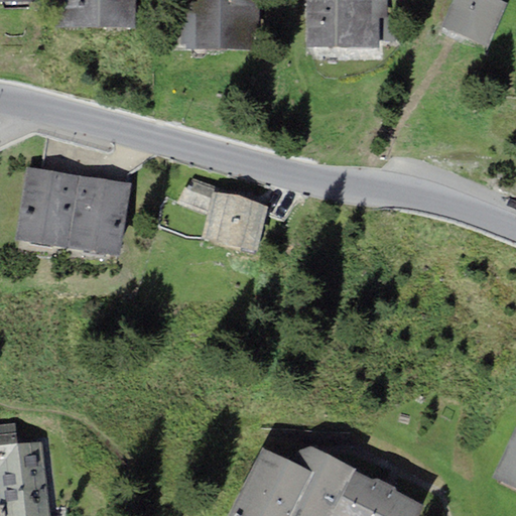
[(50,0),(50,26),(68,26),(68,0),(50,0)]
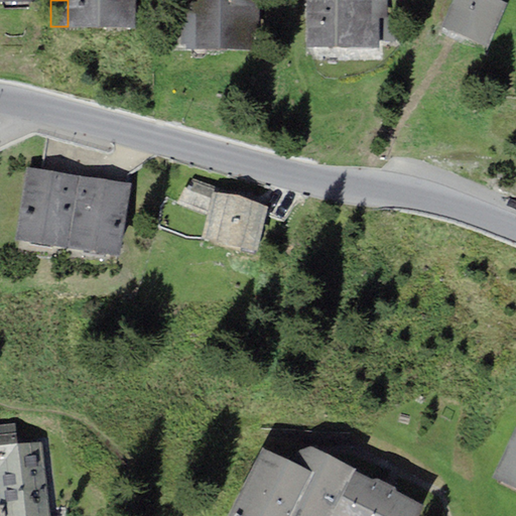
[(132,0),(68,0),(68,26),(132,26),(132,0)]
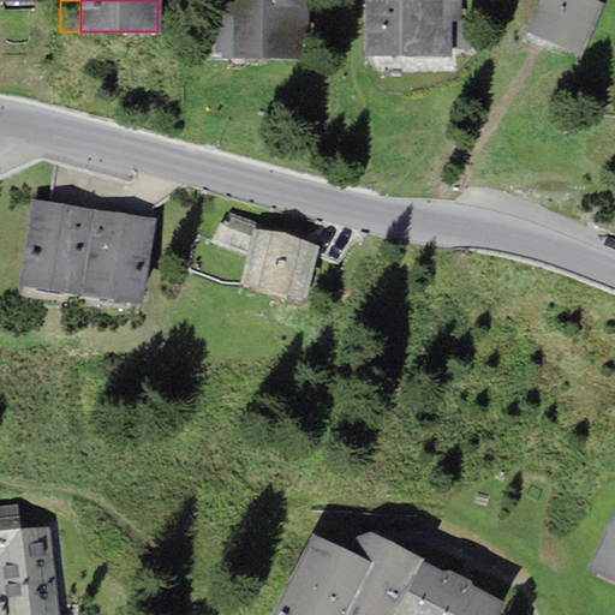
[(262,57),(262,0),(215,0),(215,55),(262,57)]
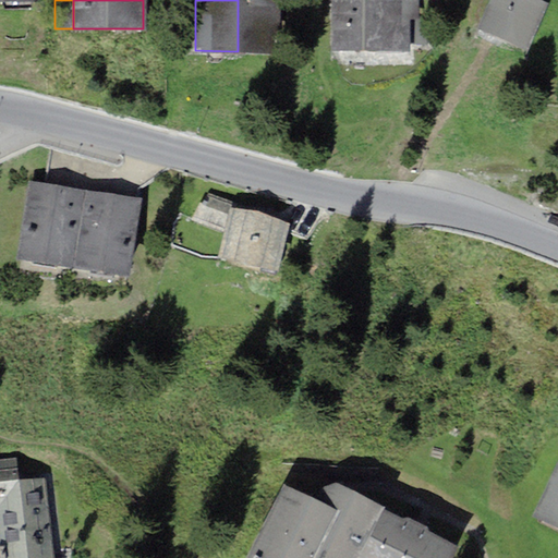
[(238,0),(238,51),(283,51),(283,0),(238,0)]
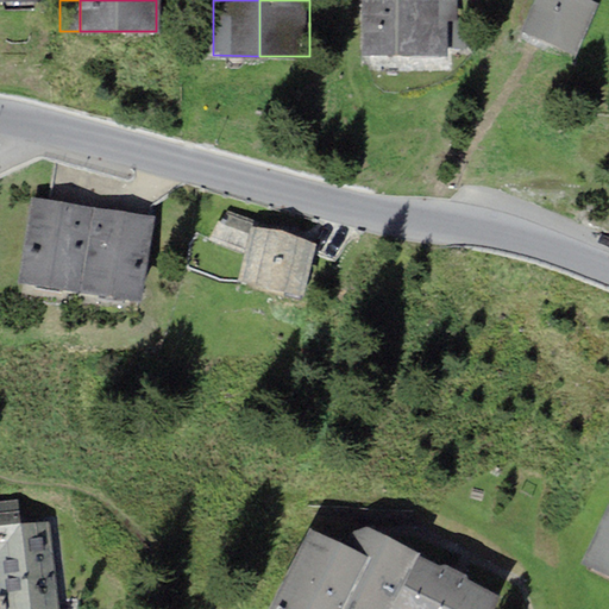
[(457,0),(362,0),(362,55),(447,56),(449,32),(457,32),(457,0)]
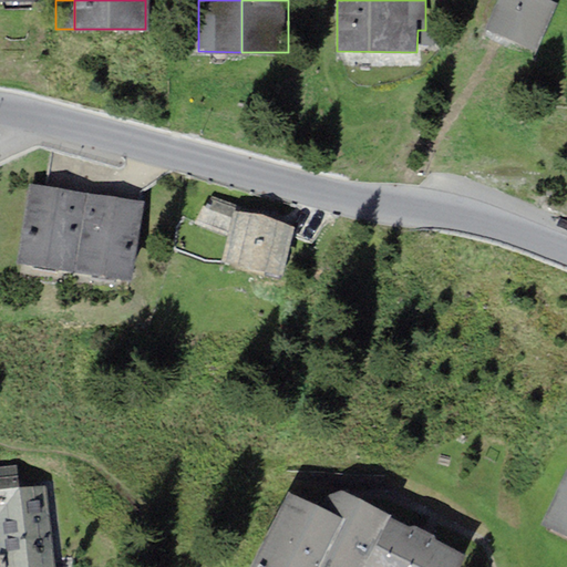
[(536,51),(557,3),(549,0),(497,0),(485,29),(536,51)]
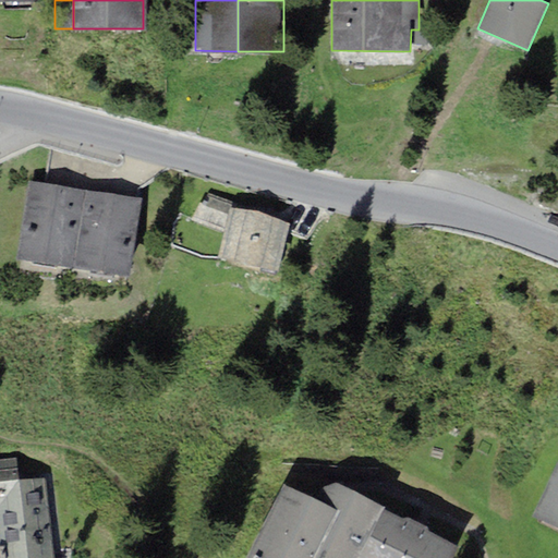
[(143,199),(29,181),(16,256),(131,275),(143,199)]
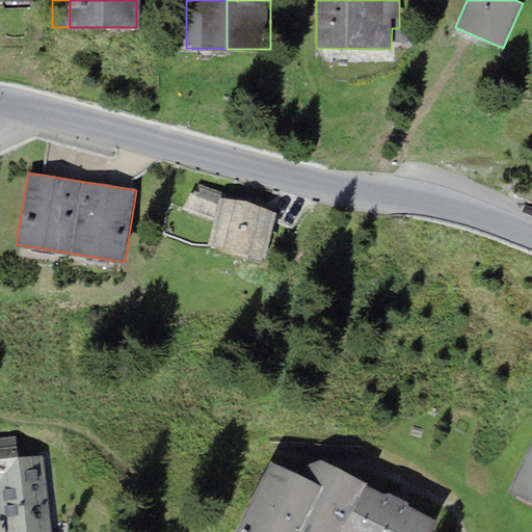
[(217,200),(207,244),(265,258),(275,212),(217,200)]
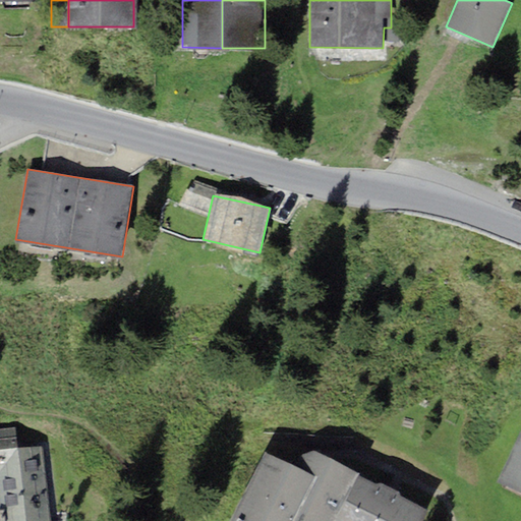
[(0,514),(0,520),(50,520),(44,446),(16,448),(14,426),(0,427),(0,514)]
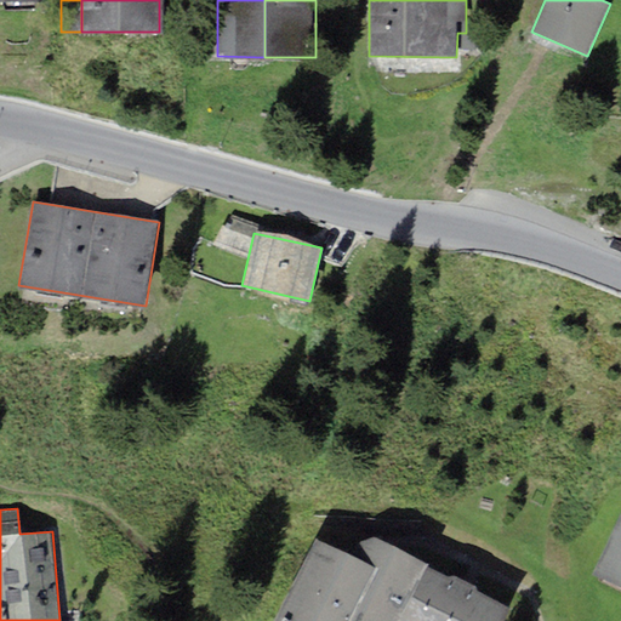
[(620,508),(592,571),(620,584),(620,508)]
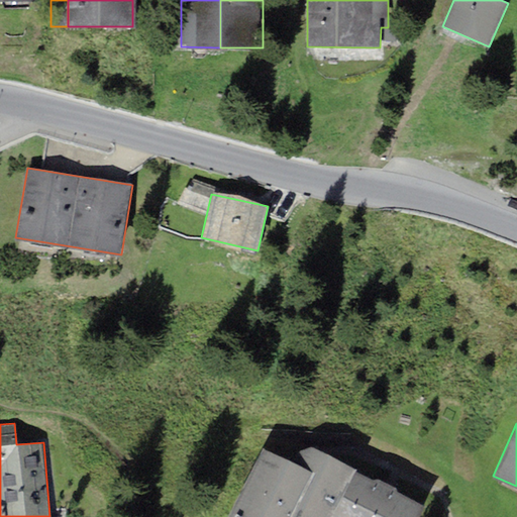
[(228,516),(331,516),(356,470),(357,469),(328,453),(323,451),(317,446),(312,446),(305,448),(298,453),(293,460),(266,445),(228,516)]
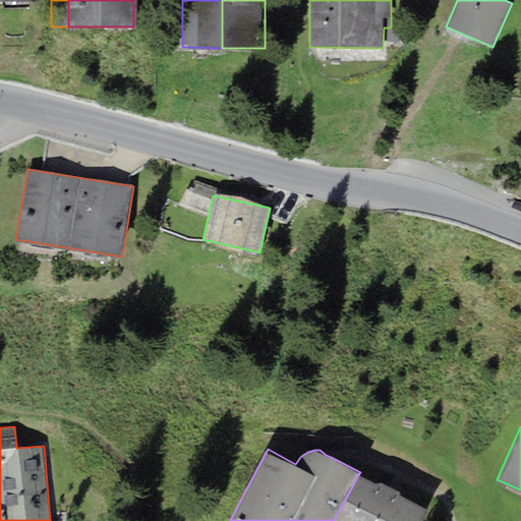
[(359,473),(334,520),(422,520),(428,509),(359,473)]
